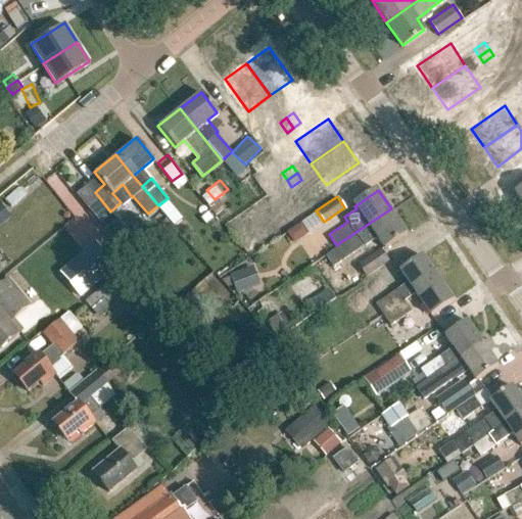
[(0,204),(0,220),(8,214),(5,211),(11,206),(4,198),(1,201),(2,202),(0,204)]
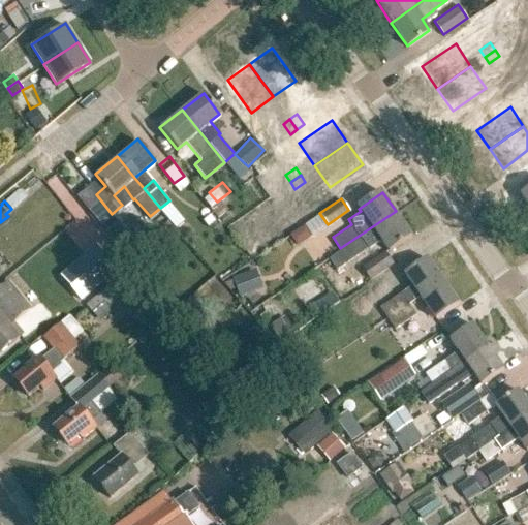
[(329,255),(337,267),(379,238),(392,256),(415,240),(396,211),(340,248),(329,255)]
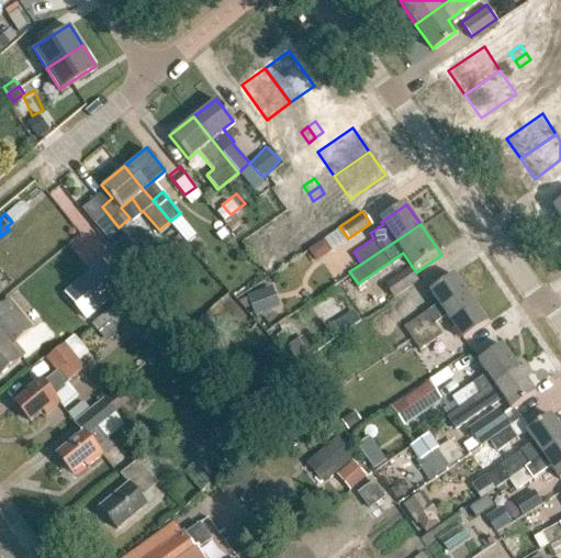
[(87,316),(124,285),(102,259),(65,291),(87,316)]
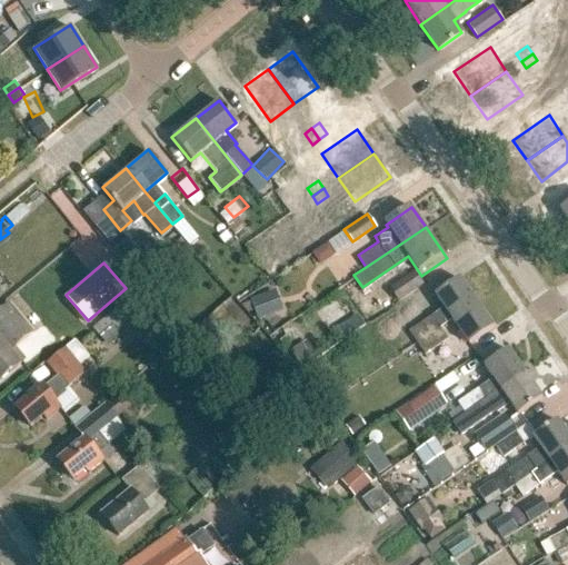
[(390,286),(398,298),(421,281),(414,270),(390,286)]
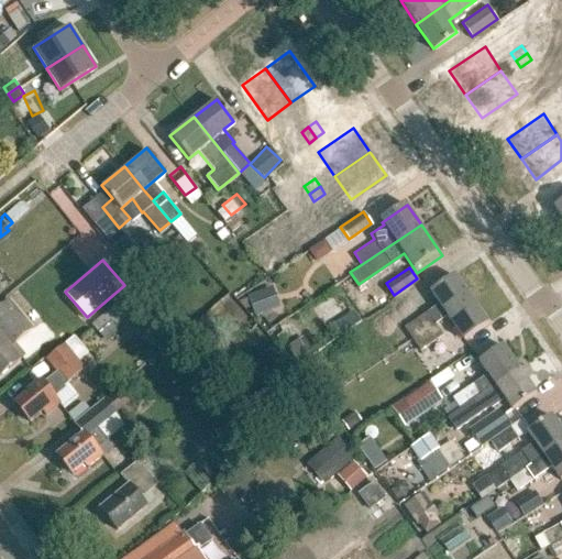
[(411,337),(434,322),(447,314),(470,297),(453,273),(429,289),(439,303),(427,311),(426,310),(404,326),(411,337)]
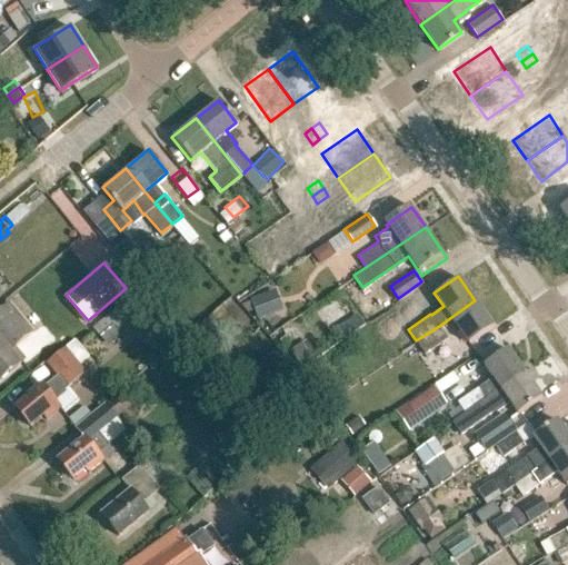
[(275,286),(250,296),(258,317),(282,308),(275,286)]
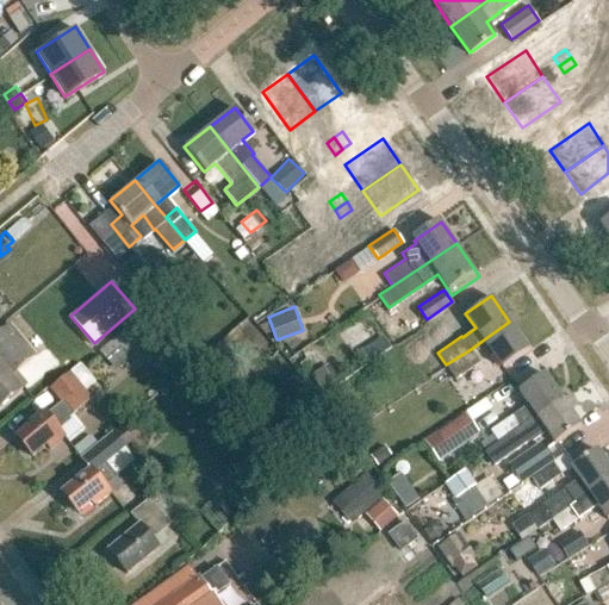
[(131,320),(113,335),(124,350),(143,335),(131,320)]
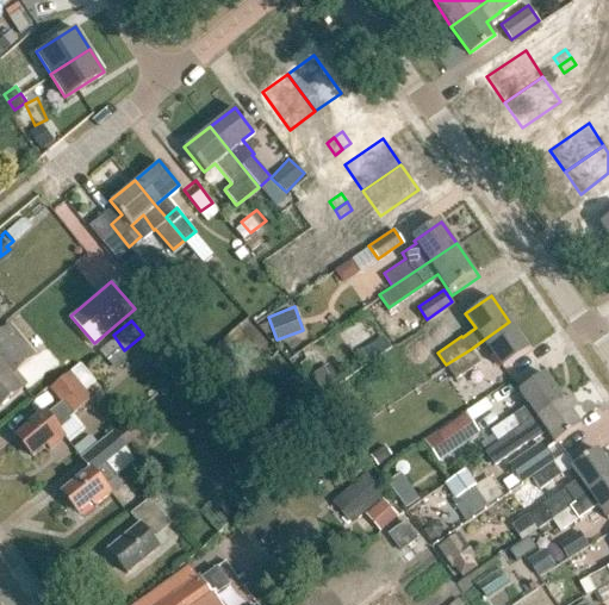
[(0,355),(0,400),(24,382),(26,385),(41,373),(29,357),(35,351),(11,322),(0,330),(0,355)]
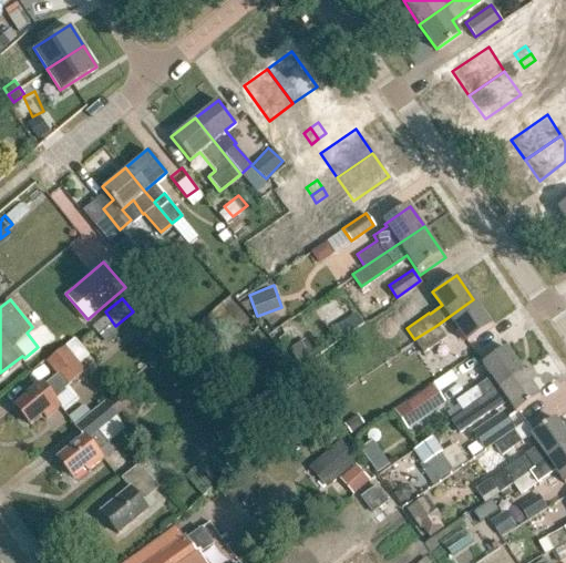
[(476,302),(450,320),(469,347),(494,328),(476,302)]
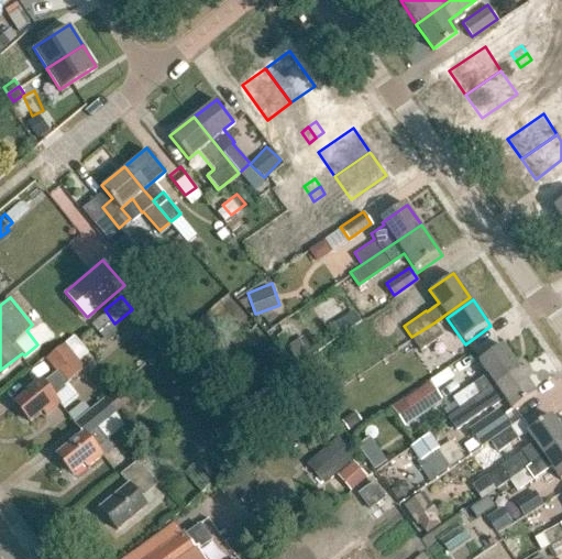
[(414,341),(420,350),(444,333),(438,325),(414,341)]
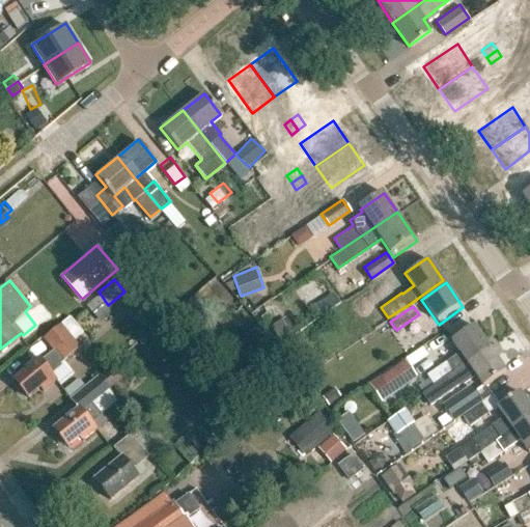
[(59,321),(73,337),(81,331),(67,314),(59,321)]
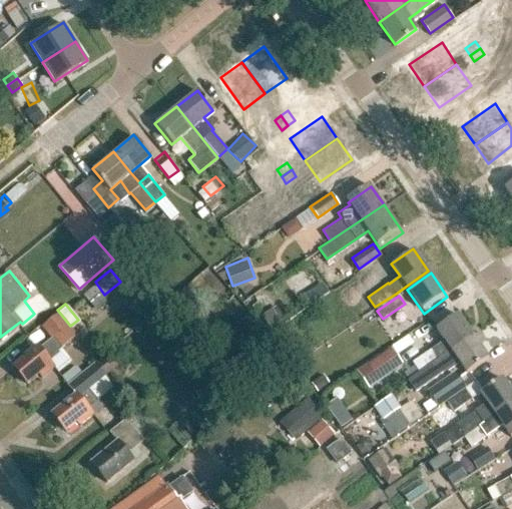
[(12,365),(26,382),(38,372),(41,376),(54,366),(49,360),(59,352),(57,350),(76,334),(57,312),(42,325),(53,338),(40,349),(37,345),(12,365)]
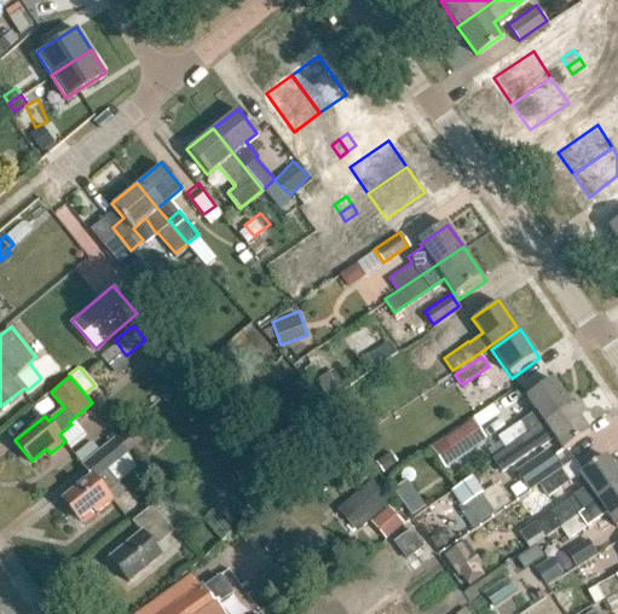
[(506,447),(571,403),(556,381),(527,400),(535,410),(497,435),(506,447)]
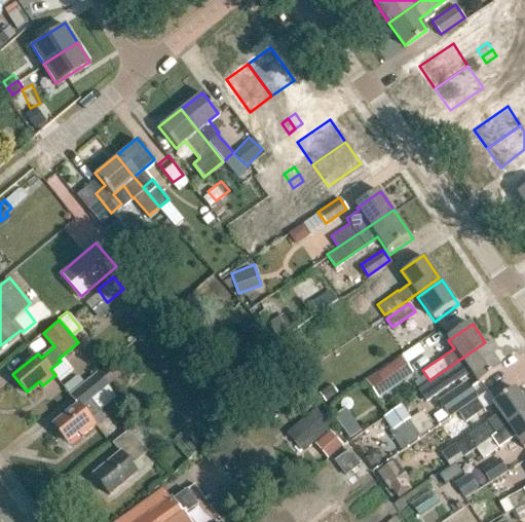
[(499,366),(485,342),(429,380),(417,388),(424,400),(457,377),(458,379),(471,371),(478,381),(499,366)]
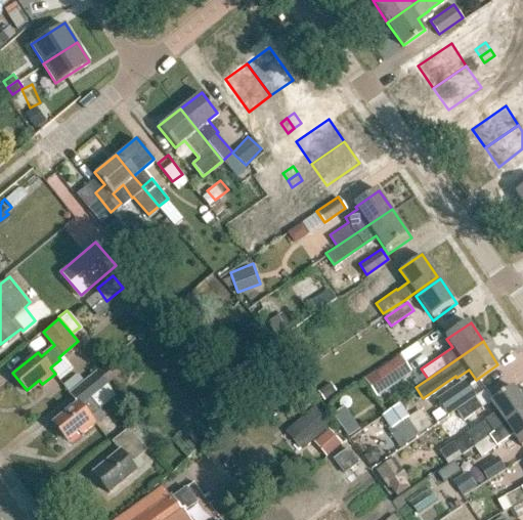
[(364,378),(375,393),(409,367),(398,352),(364,378)]
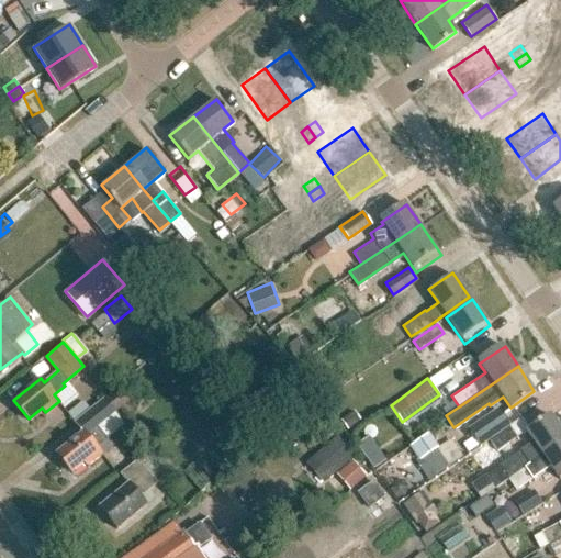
[(74,421),(82,431),(56,452),(70,470),(82,460),(86,466),(101,454),(96,447),(107,438),(97,426),(114,412),(111,408),(126,394),(115,381),(100,393),(103,399),(74,421)]
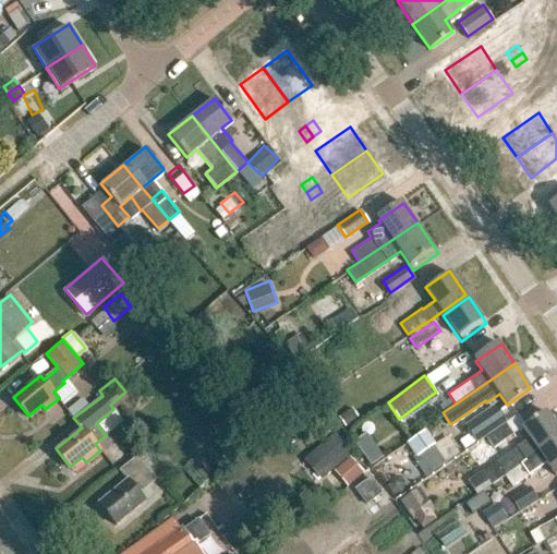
[(464,423),(476,440),(506,420),(494,404),(464,423)]
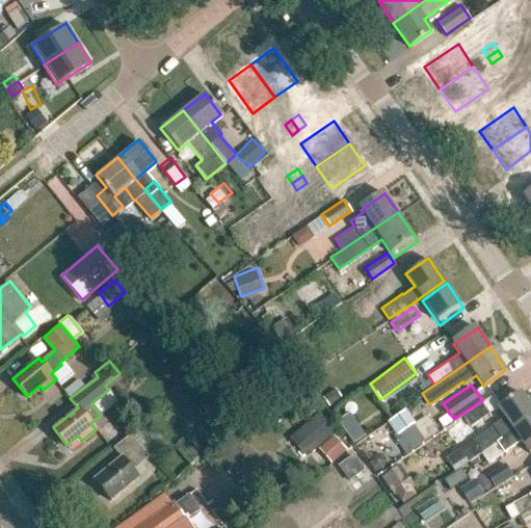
[(461,445),(467,454),(470,458),(530,416),(530,403),(524,393),(500,410),(503,416),(461,445)]
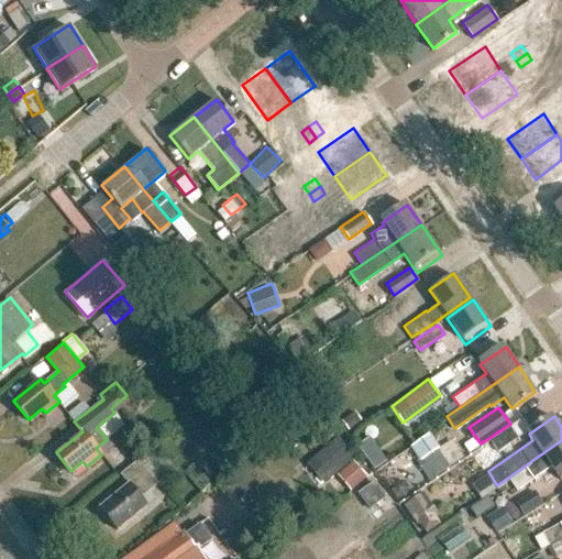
[(491,439),(497,450),(517,436),(510,426),(491,439)]
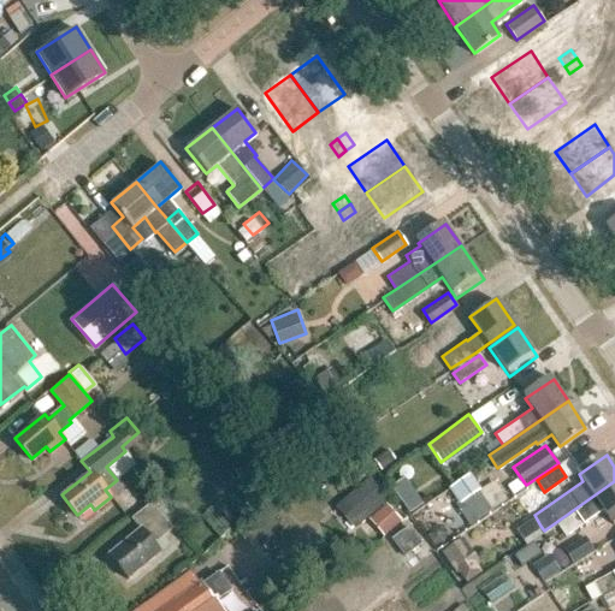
[(367,476),(342,499),(361,521),(386,498),(367,476)]
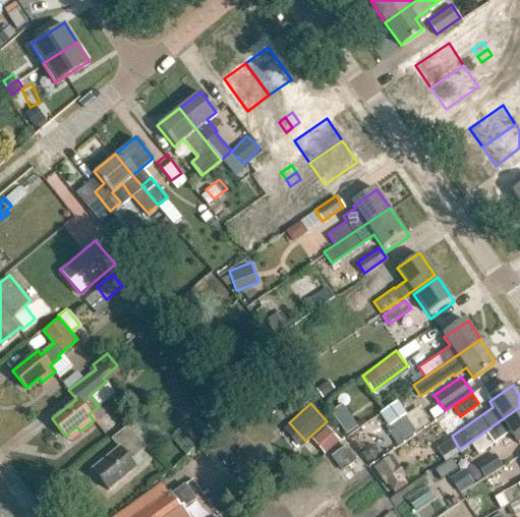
[(519,440),(519,407),(470,442),(477,452),(510,431),(518,442),(519,440)]
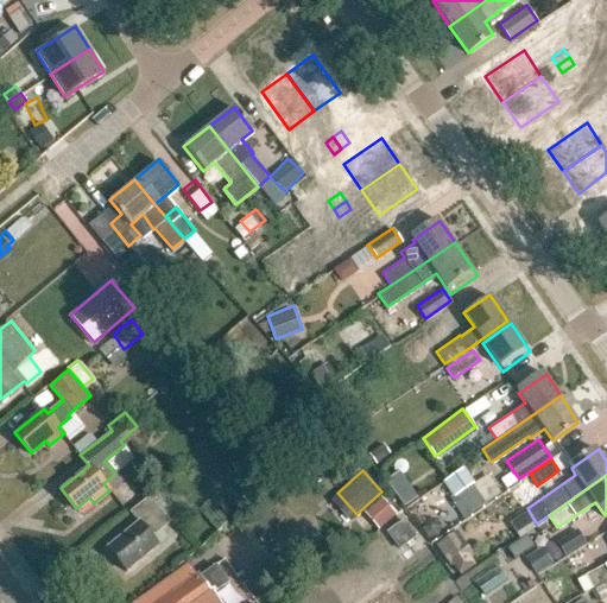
[(456,492),(459,496),(453,501),(463,516),(486,501),(472,481),(456,492)]
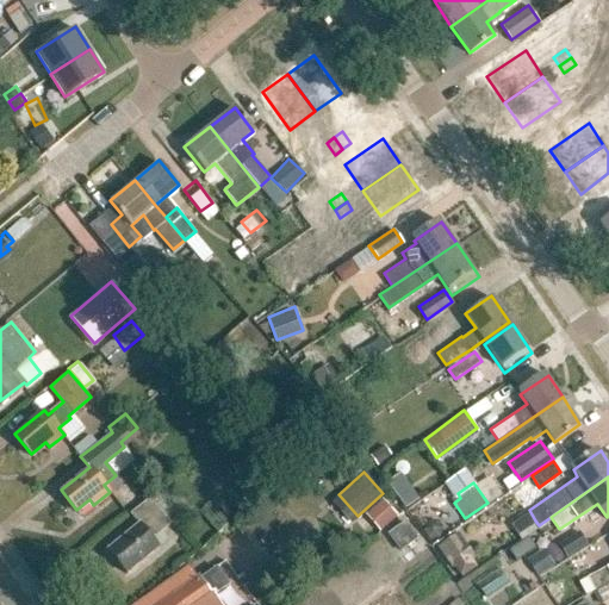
[(165,484),(130,511),(138,522),(107,548),(126,571),(160,543),(153,535),(168,522),(167,519),(184,505),(165,484)]
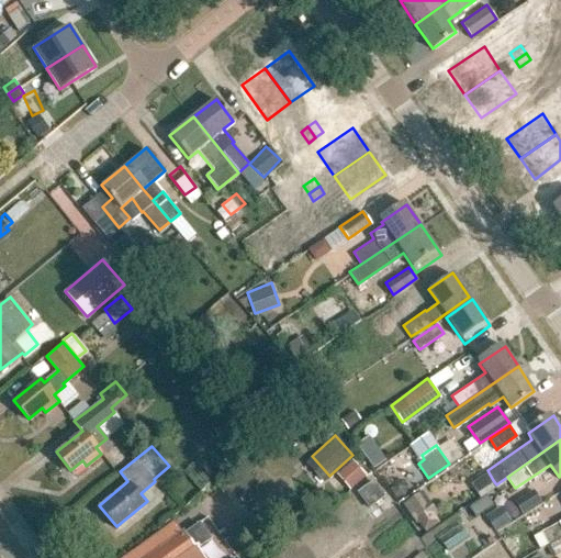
[(351,459),(336,472),(349,487),(363,473),(351,459)]
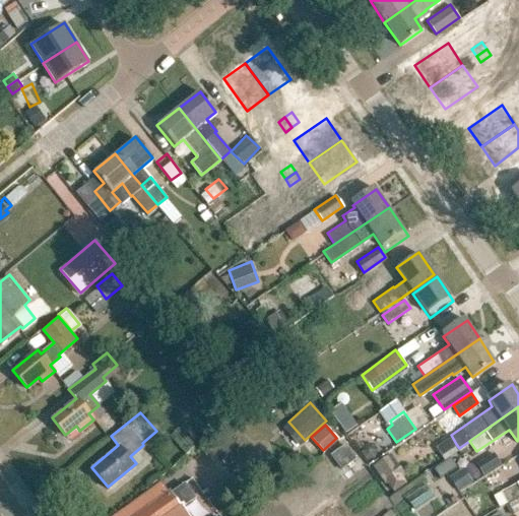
[(344,443),(331,453),(341,467),(355,457),(344,443)]
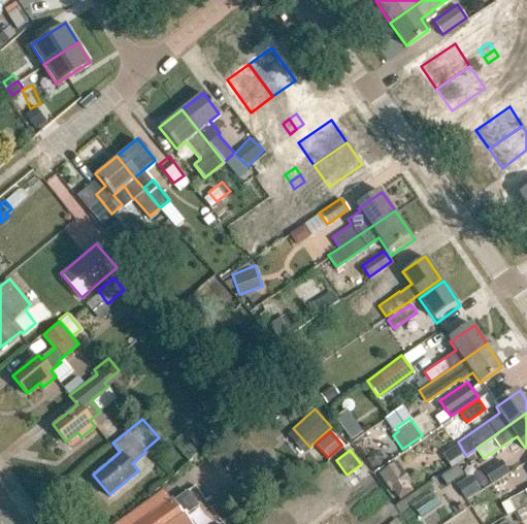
[(500,458),(482,469),(489,481),(507,469),(500,458)]
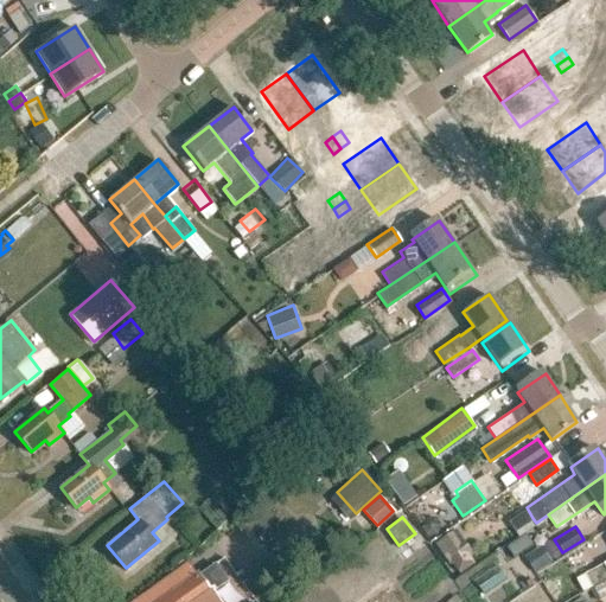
[(435,542),(450,563),(452,561),(459,570),(473,561),(467,551),(470,549),(455,529),(435,542)]
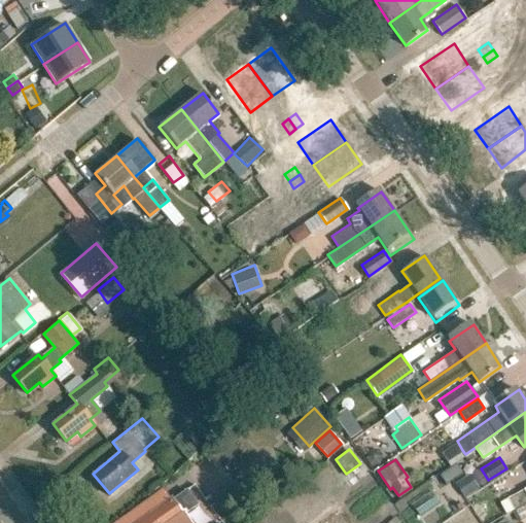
[(440,475),(445,483),(462,472),(456,462),(440,475)]
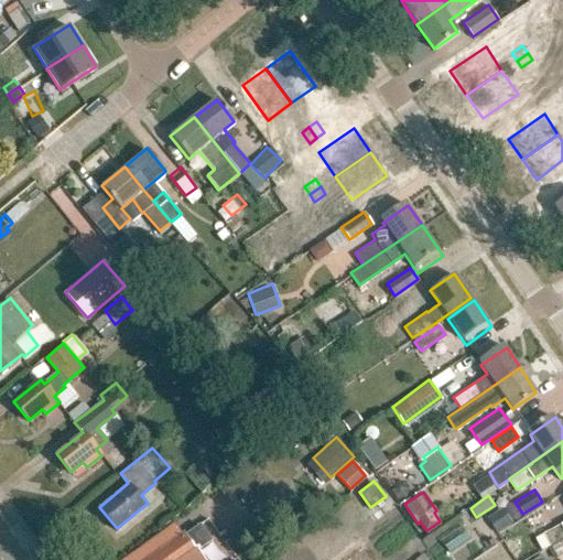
[(498,509),(488,517),(497,530),(507,523),(498,509)]
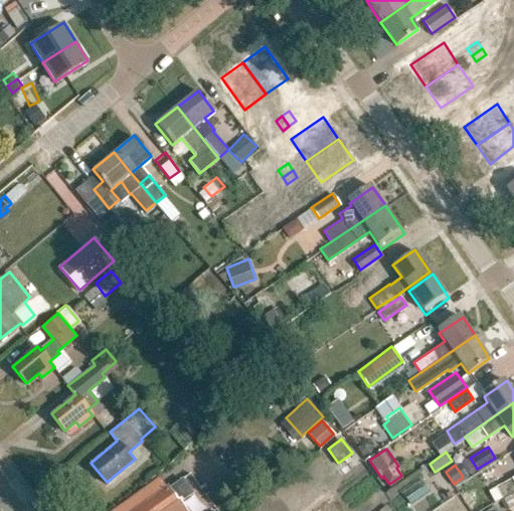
[(513,476),(496,486),(502,497),(513,490),(513,476)]
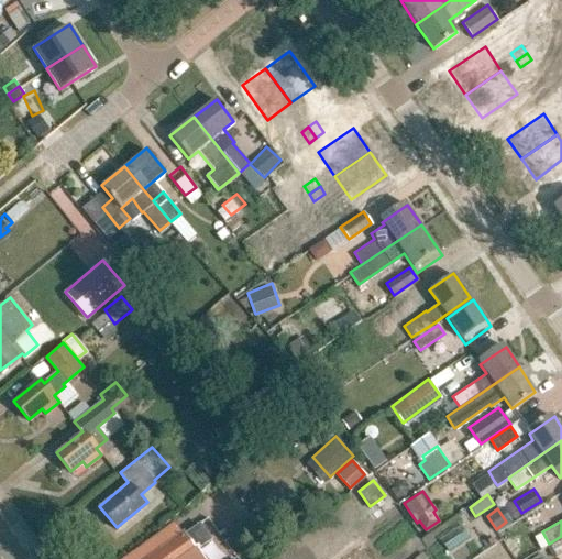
[(202,558),(195,549),(209,539),(197,522),(183,532),(144,558),(202,558)]
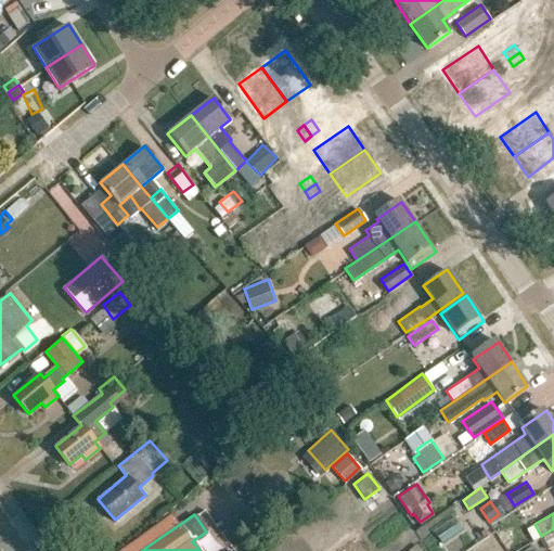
[(553,528),(541,536),(548,548),(553,543),(553,528)]
